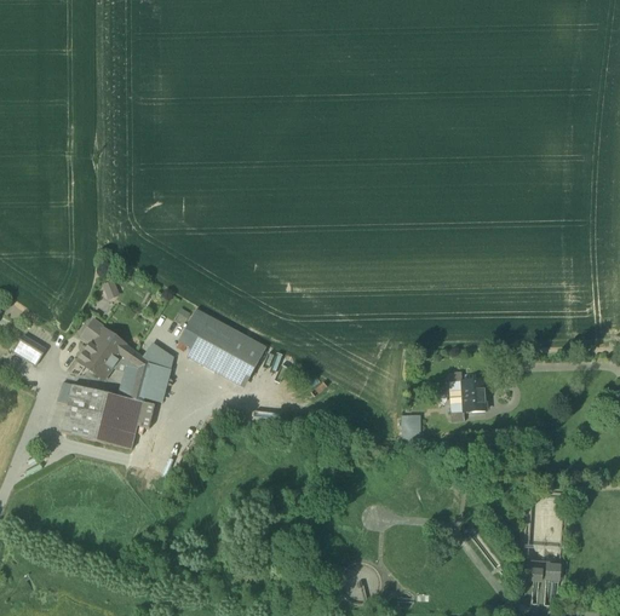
[(105,277),(101,293),(113,297),(118,282),(105,277)]
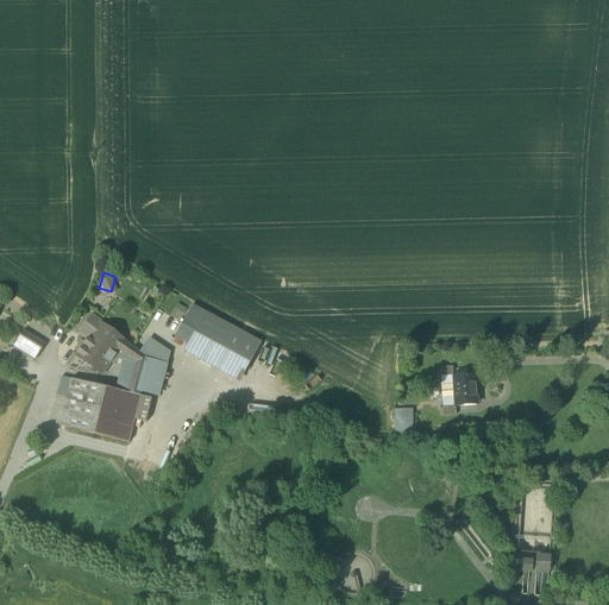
[(211,365),(215,357),(233,326),(192,303),(174,334),(188,342),(183,350),(211,365)]
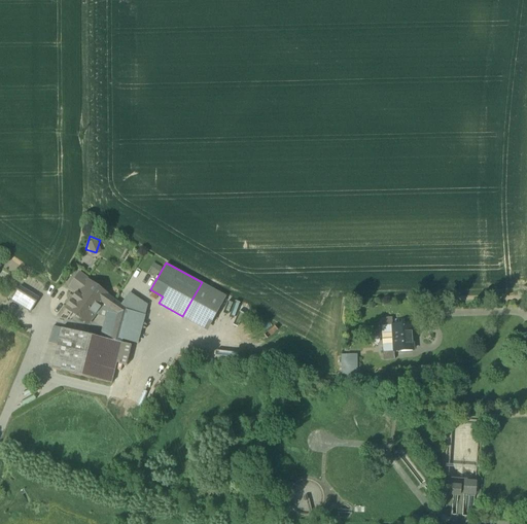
[(69,285),(77,290),(86,278),(88,278),(79,272),(69,285)]
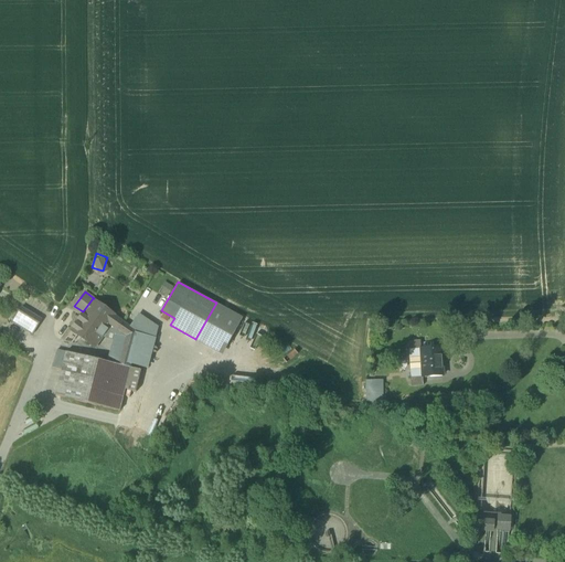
[(124,320),(94,298),(93,298),(83,311),(71,328),(94,346),(99,338),(110,324),(116,328),(116,329),(117,328),(121,321),(123,321),(124,320)]
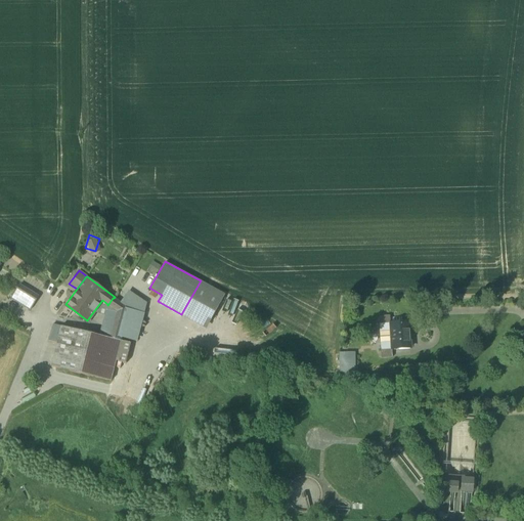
[(223,293),(201,280),(185,307),(209,319),(223,293)]
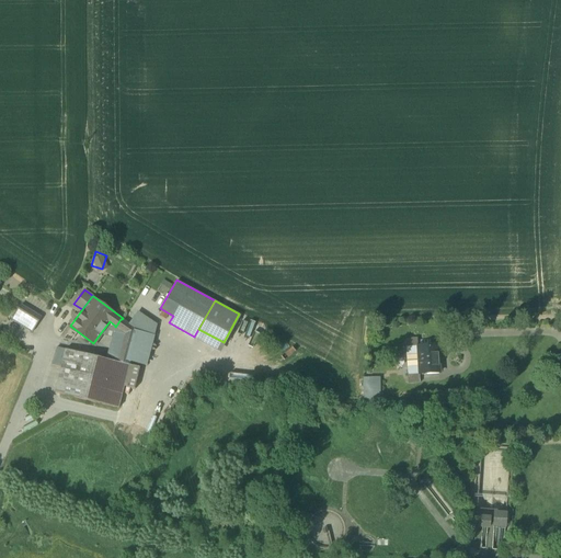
[(13,314),(33,329),(41,318),(21,304),(13,314)]
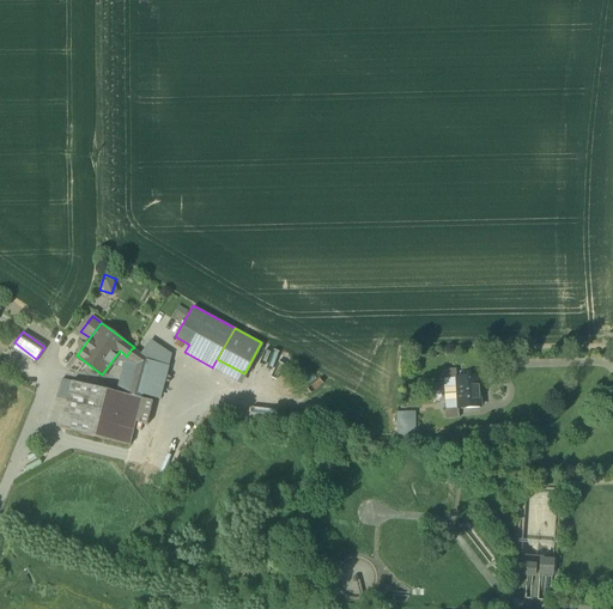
[(150,359),(141,394),(153,396),(159,397),(171,353),(150,338),(140,352),(150,359)]
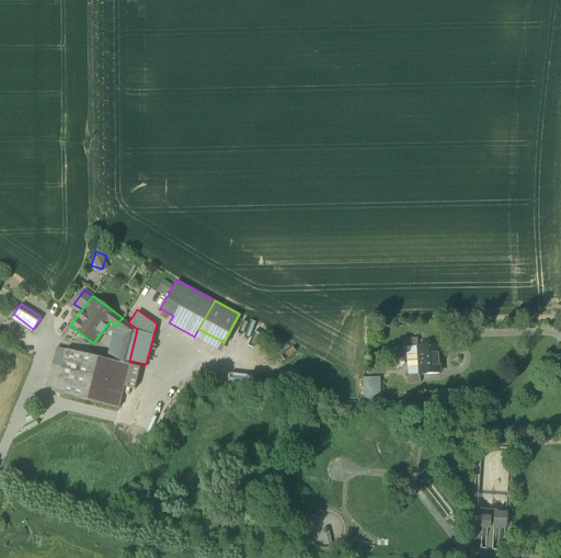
[(122,339),(128,322),(123,318),(122,319),(121,319),(116,326),(115,327),(115,326),(110,321),(99,336),(111,339),(106,357),(116,360),(122,339)]
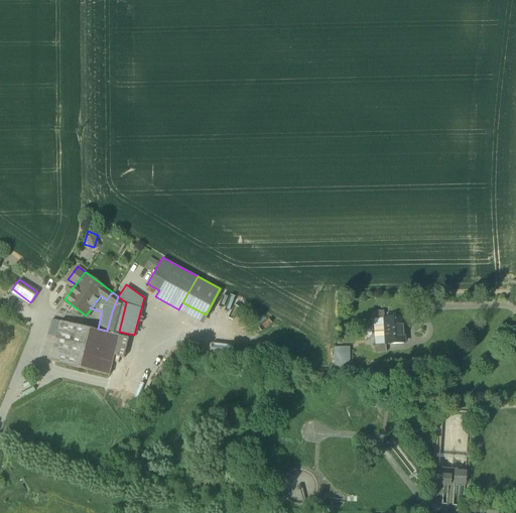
[(112,311),(107,331),(118,334),(119,332),(126,302),(118,296),(112,311)]
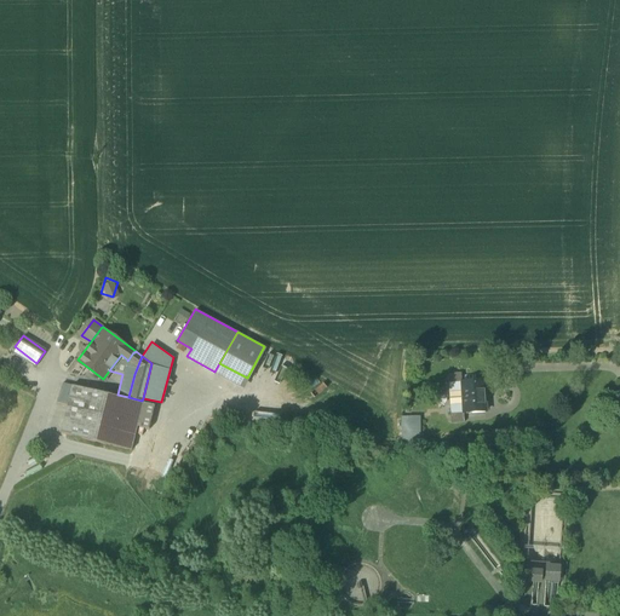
[(483,378),(461,380),(461,389),(463,402),(463,412),(484,409),(483,378)]
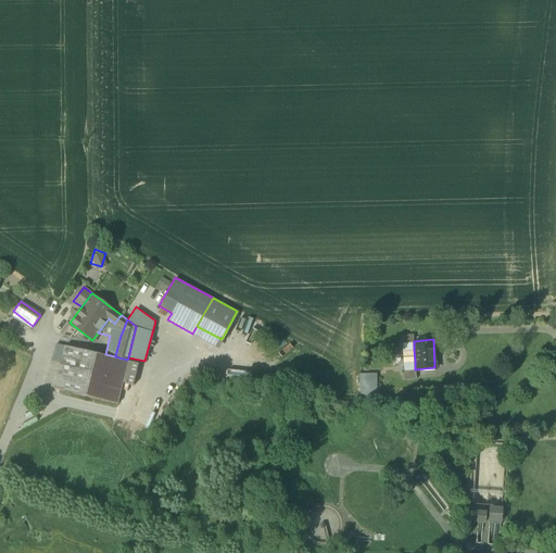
[(402,350),(414,349),(414,341),(402,341),(402,350)]
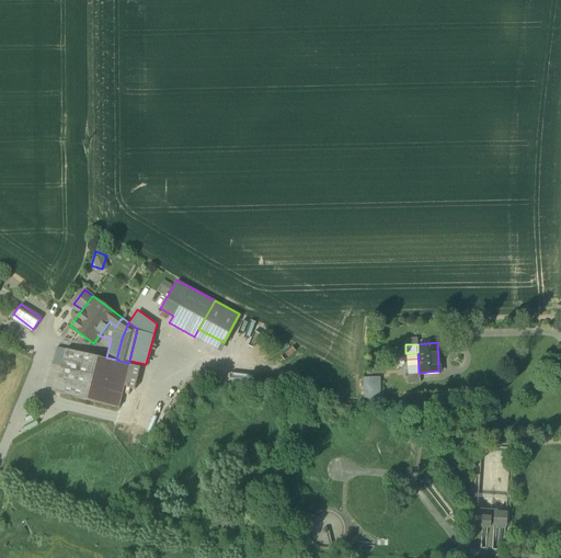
[(52,363),(60,365),(65,348),(57,345),(52,363)]
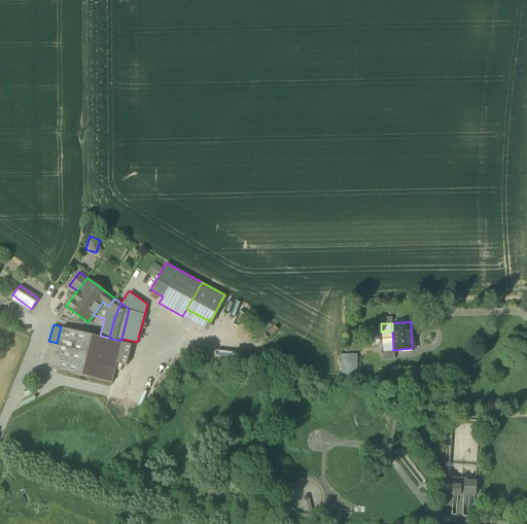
[(100,336),(61,326),(57,343),(50,367),(111,381),(116,361),(120,341),(109,338),(100,336)]
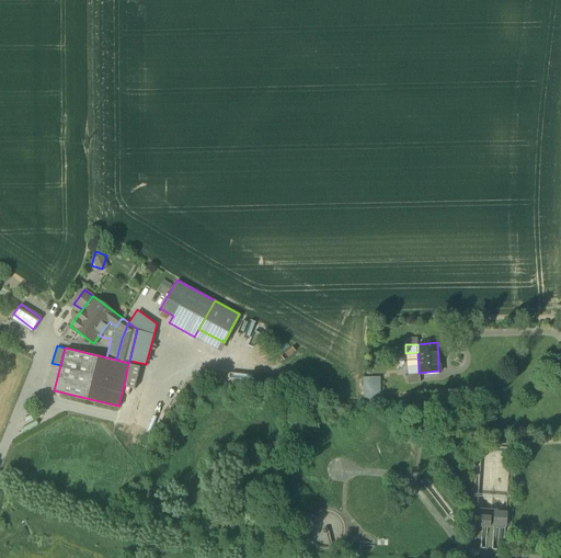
[(405,353),(407,365),(419,364),(418,352),(405,353)]
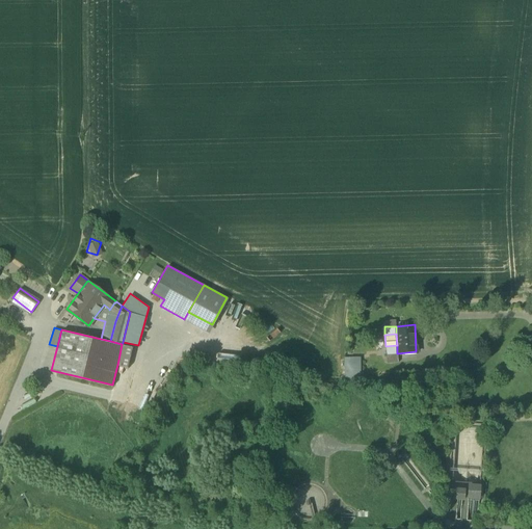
[(123,342),(122,344),(117,365),(127,367),(133,344),(123,342)]
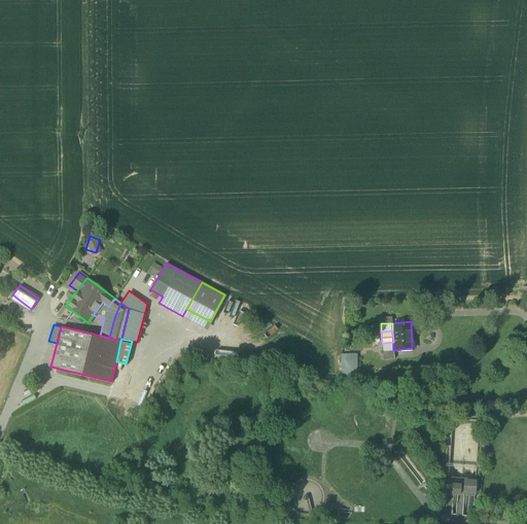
[(393,350),(393,342),(382,343),(383,351),(393,350)]
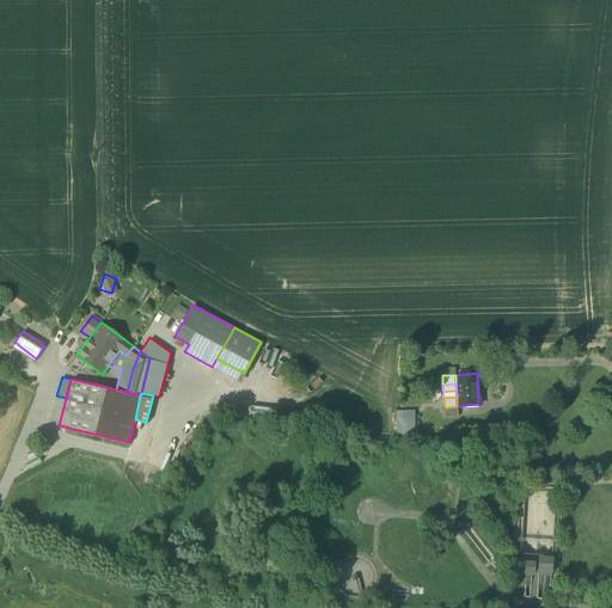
[(396,428),(414,428),(414,413),(396,412),(396,428)]
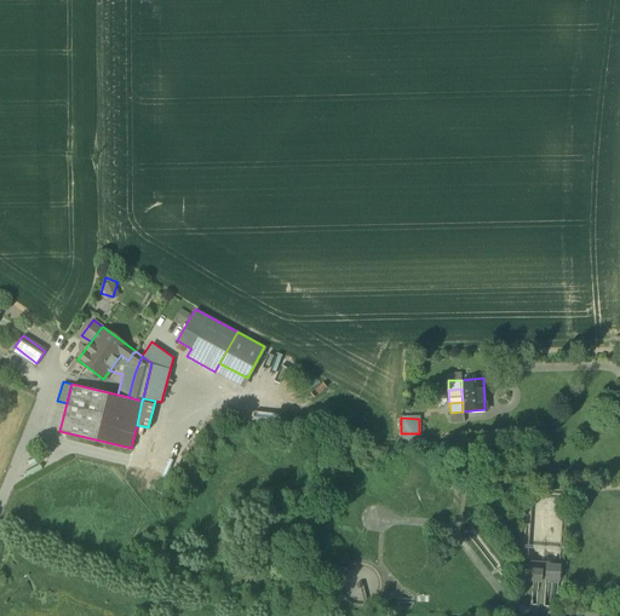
[(476,481),(452,477),(451,487),(475,489),(476,481)]
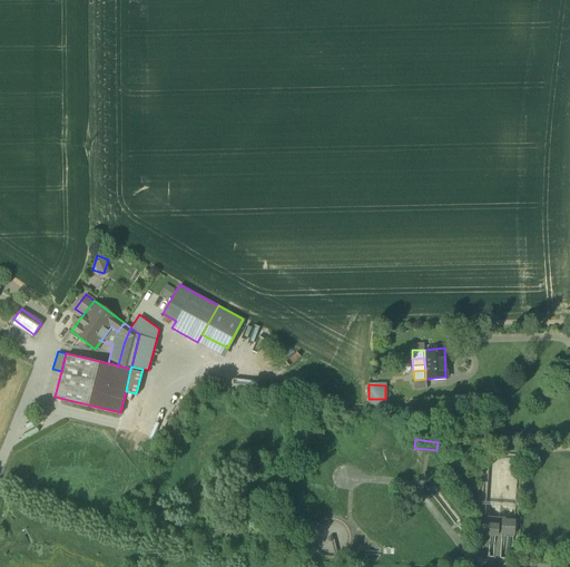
[(501,531),(513,533),(514,519),(501,519),(501,531)]
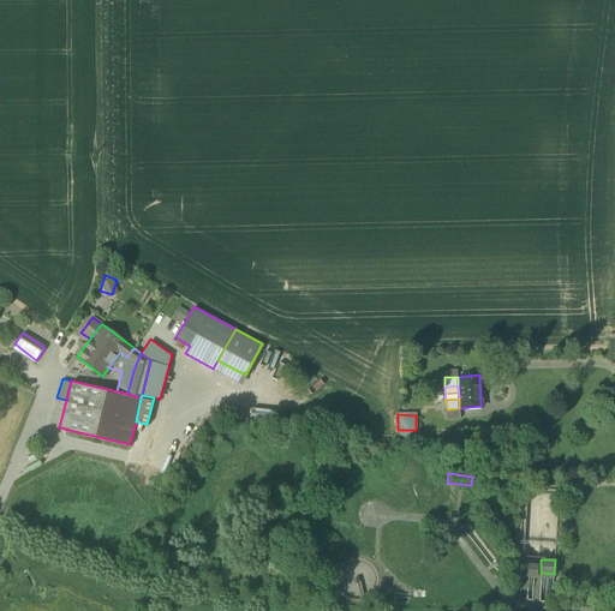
[(536,575),(537,564),(527,563),(526,574),(536,575)]
